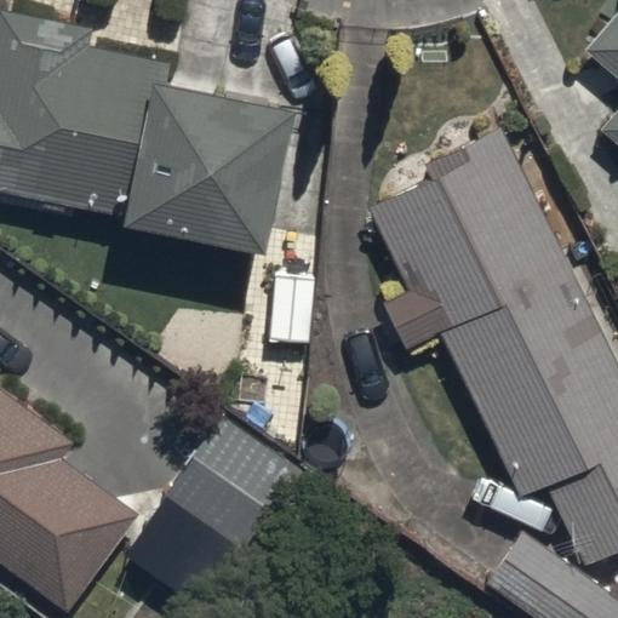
[(617,10),(587,47),(617,74),(617,109),(600,130),(617,144),(617,10)]
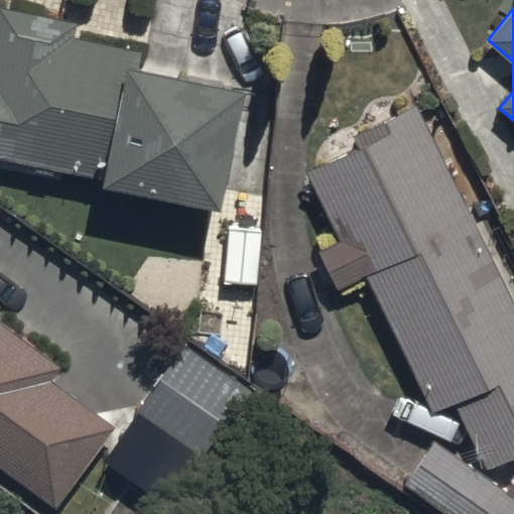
[(243,90),(136,67),(139,51),(74,37),(77,25),(1,9),(0,15),(0,14),(0,159),(217,207),(243,90)]
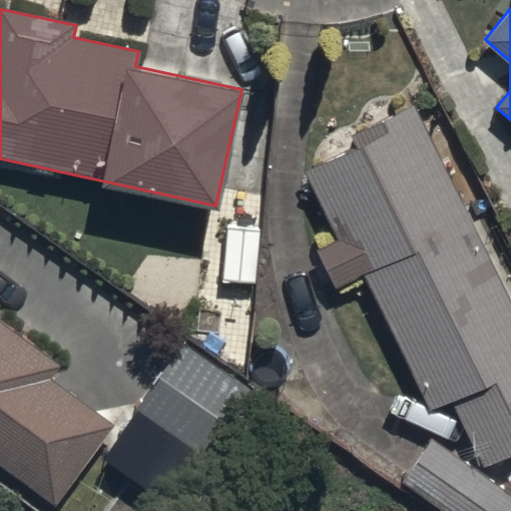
[(486,465),(510,452),(510,299),(415,105),(352,137),(356,146),(305,172),(338,238),(315,249),(335,290),(363,276),(430,412),(453,400),(486,465)]
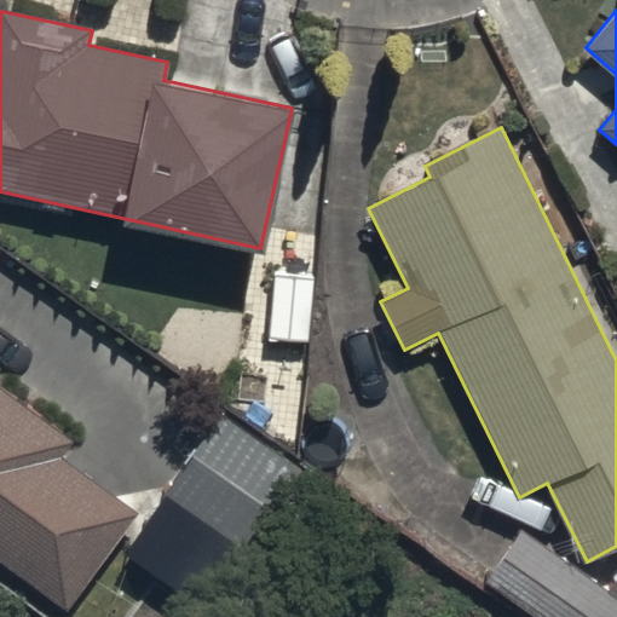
[(312,276),(270,276),(271,340),(312,340),(312,276)]
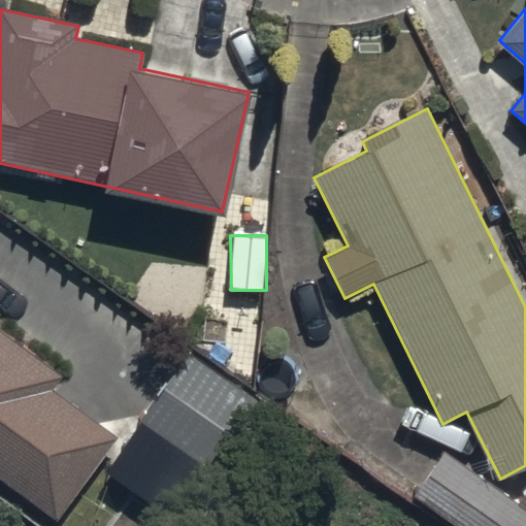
[(0,477),(56,518),(117,436),(52,389),(61,376),(0,331),(0,477)]
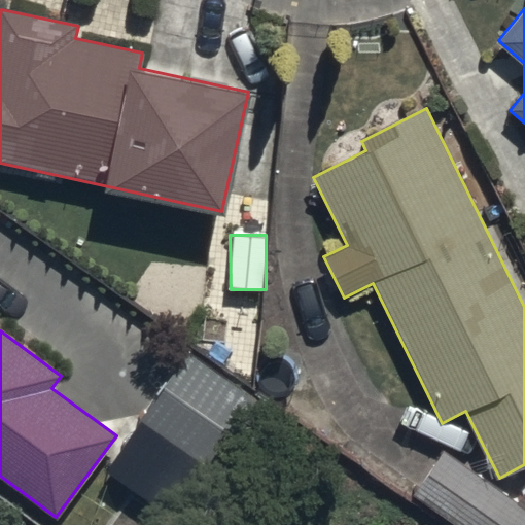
[(190,354),(139,420),(201,469),(253,403),(190,354)]
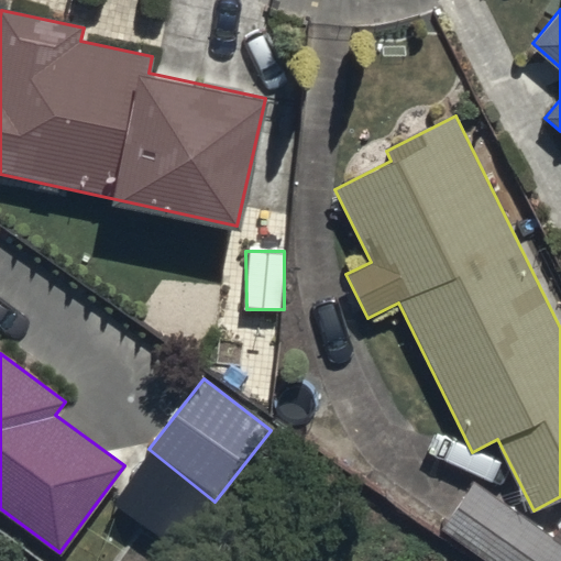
[(560,525),(551,539),(472,483),(438,532),(479,560),(560,560),(560,525)]
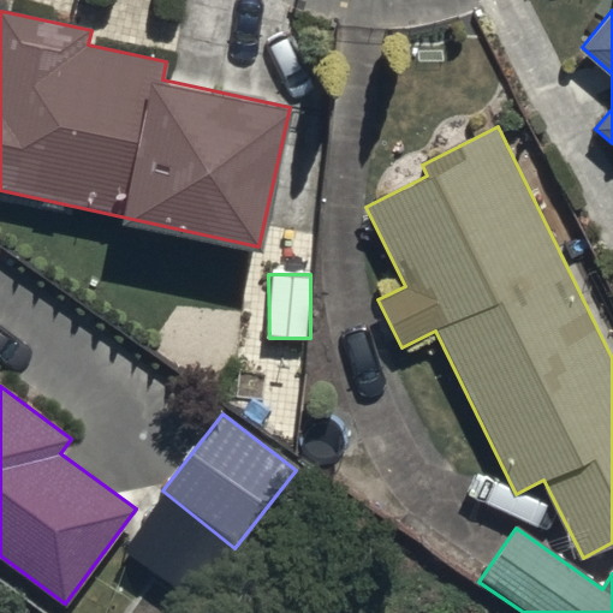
All buildings are outlined.
